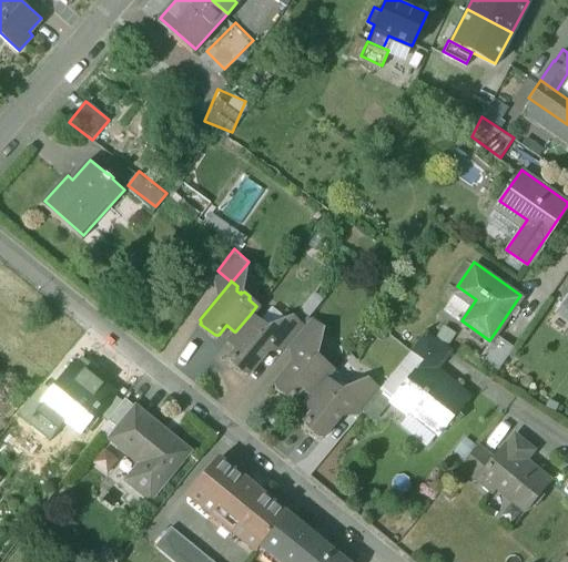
[(567,290),(556,307),(567,316),(567,290)]
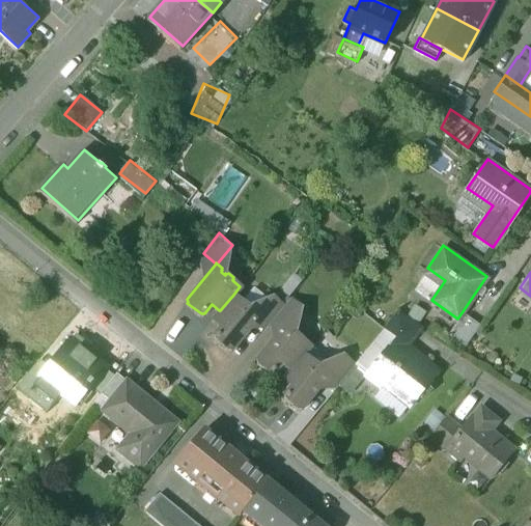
[(275,293),(259,311),(261,312),(259,314),(270,323),(275,316),(276,316),(287,302),(286,301),(275,293)]
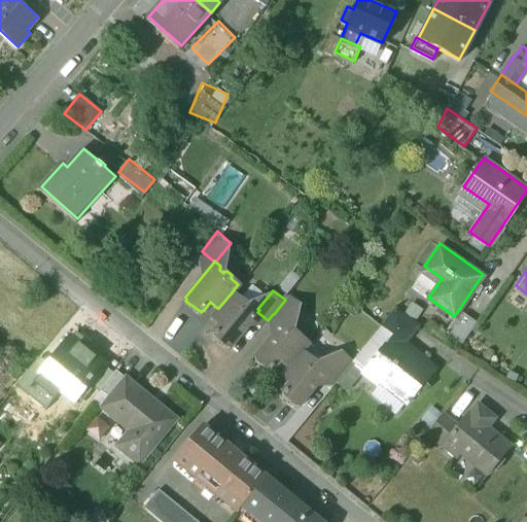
[(232,292),(218,308),(217,308),(211,315),(220,322),(212,332),(213,335),(213,336),(226,346),(230,345),(230,346),(257,312),(259,310),(257,309),(254,306),(253,306),(251,307),(251,306),(250,307),(247,305),(248,304),(247,303),(247,301),(243,297),(242,297),(241,298),(240,298),(239,299),(232,292)]
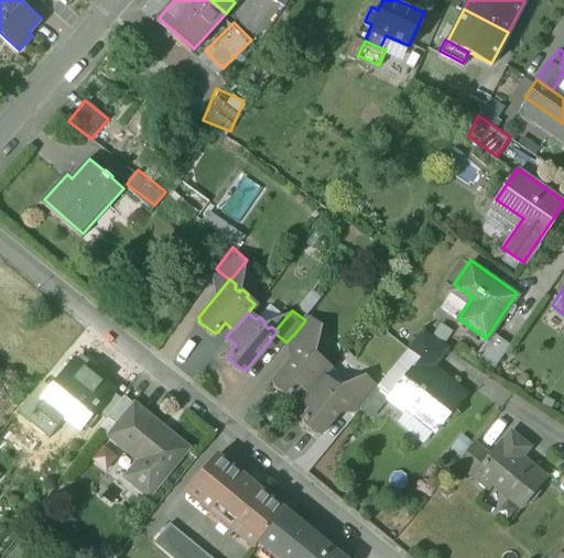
[(322,323),(310,313),(304,319),(305,320),(293,336),(303,345),(304,342),(305,342),(322,323)]
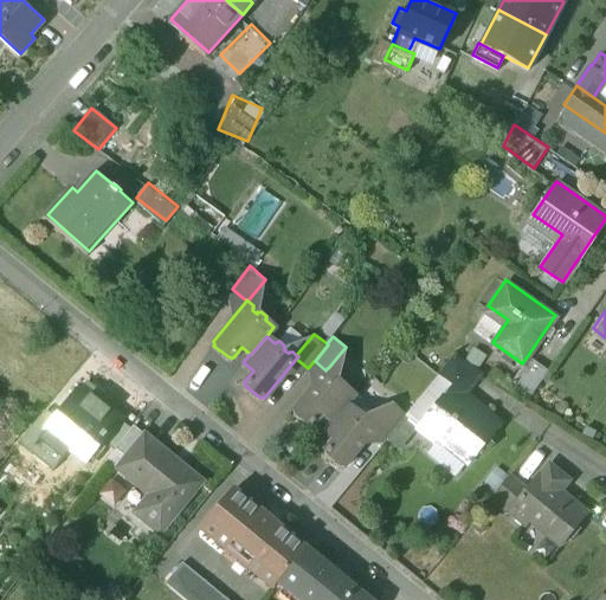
[(481,372),(453,354),(439,372),(451,382),(451,381),(464,392),(481,372)]
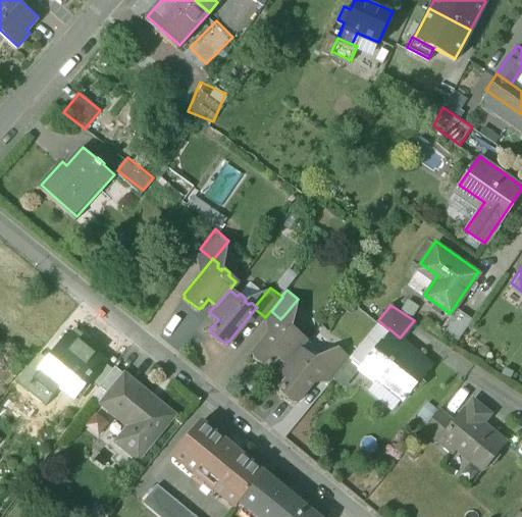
[(472,317),(455,306),(450,313),(440,325),(458,338),(472,317)]
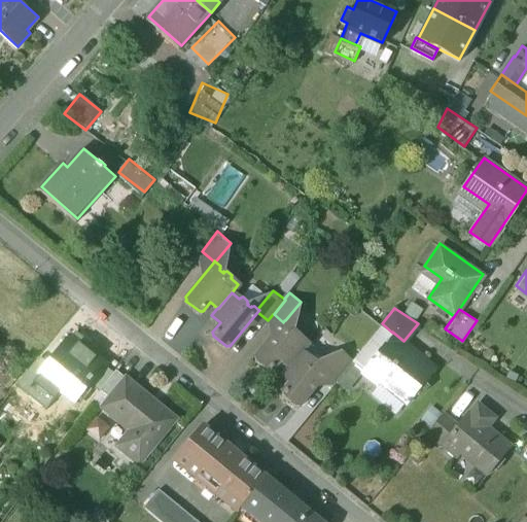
[(285,320),(284,320),(283,322),(255,355),(255,359),(268,370),(269,369),(272,369),(280,359),(287,367),(288,367),(301,351),(302,352),(308,344),(301,338),(301,337),(301,336),(301,334),(296,331),(293,331),(292,332),(289,328),(289,327),(289,324),(285,320)]
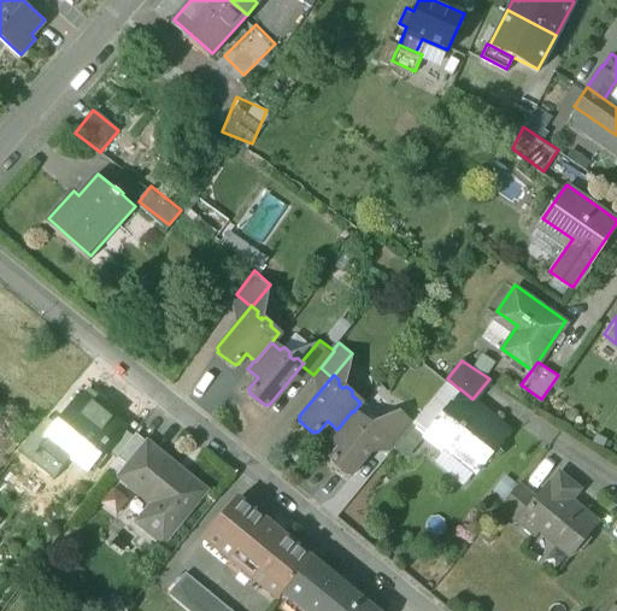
[(472,399),(459,388),(459,389),(423,433),(441,447),(450,438),(480,464),(509,430),(472,399)]
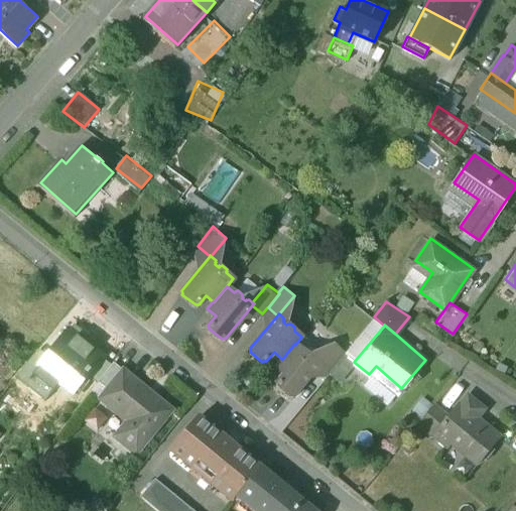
[(80,339),(68,330),(49,352),(47,354),(65,368),(61,372),(78,385),(93,367),(91,366),(102,352),(83,336),(80,339)]
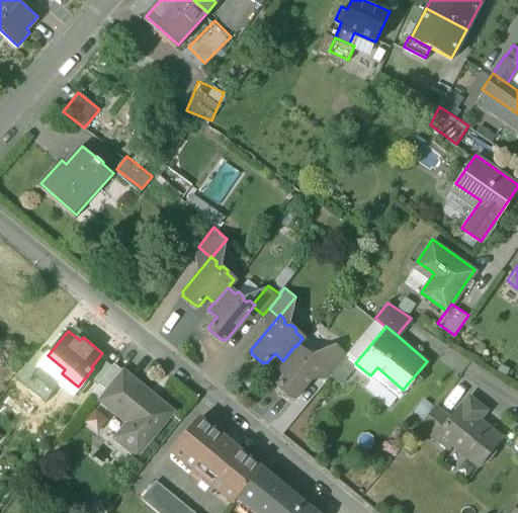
[(336,343),(320,362),(322,363),(321,365),(330,373),(347,353),(336,343)]
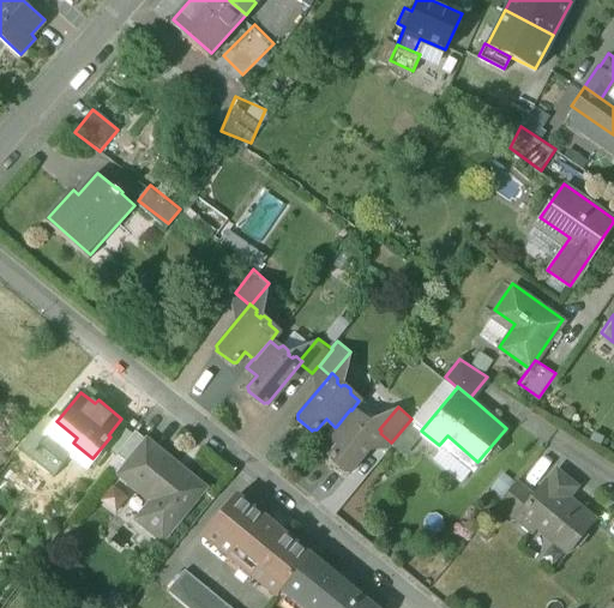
[(351,410),(350,409),(336,427),(335,427),(326,437),(337,445),(329,455),(329,458),(344,471),(344,470),(349,470),(380,433),(381,431),(379,429),(375,426),(372,426),(372,427),(367,423),(368,422),(367,419),(363,415),(362,415),(360,416),(359,416),(351,410)]
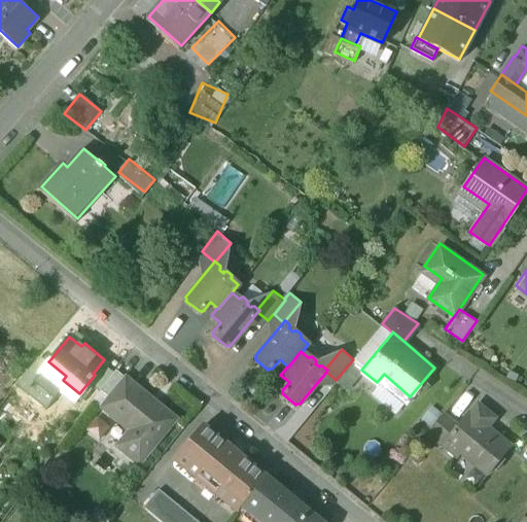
[(41,352),(23,375),(32,382),(48,361),(50,359),(41,352)]
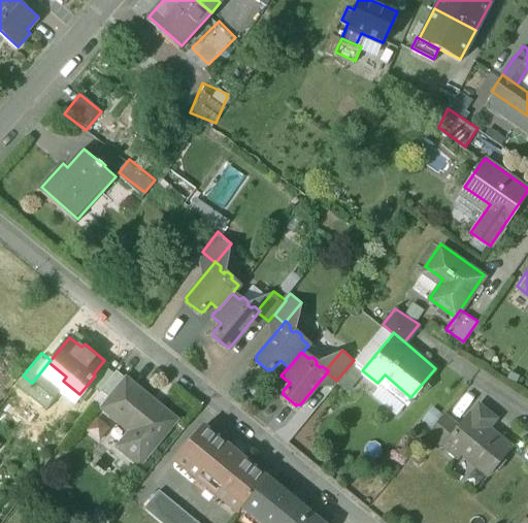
[(119,368),(102,388),(111,396),(112,396),(129,377),(119,368)]
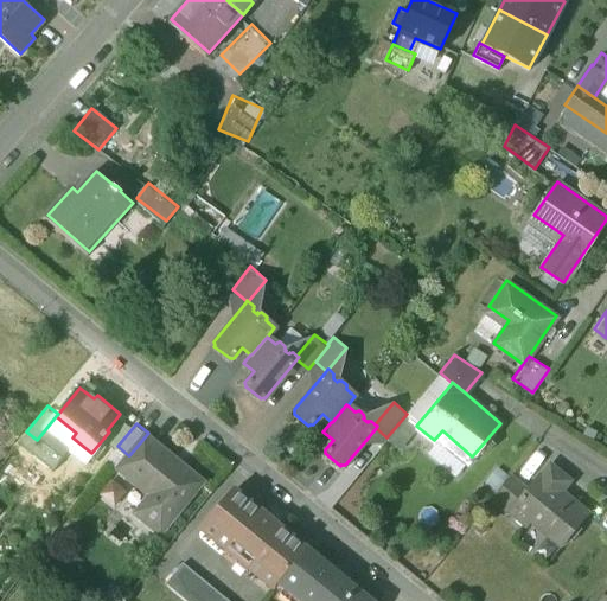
[(204,479),(148,433),(129,455),(128,455),(120,465),(157,496),(142,513),(161,529),(204,479)]
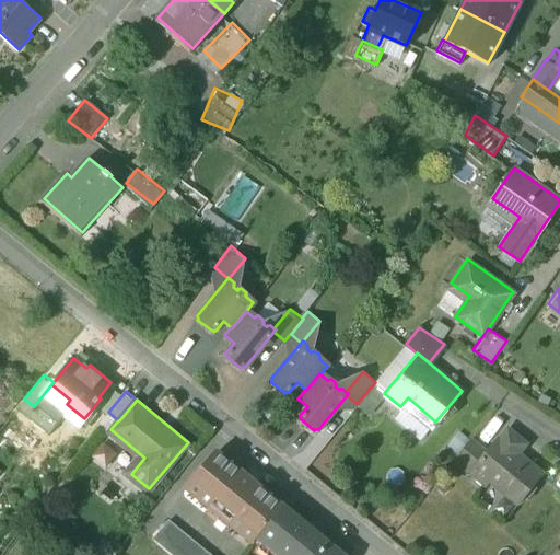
[(506,428),(498,438),(497,438),(486,451),(469,471),(486,485),(491,477),(520,501),(541,474),(517,454),(526,443),(506,428)]
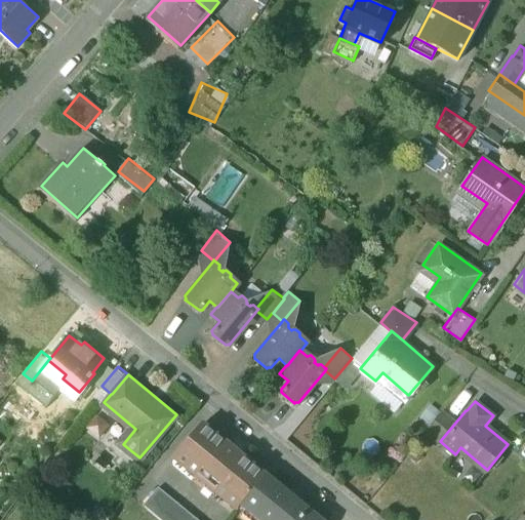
[(455,423),(441,410),(426,430),(440,441),(455,423)]
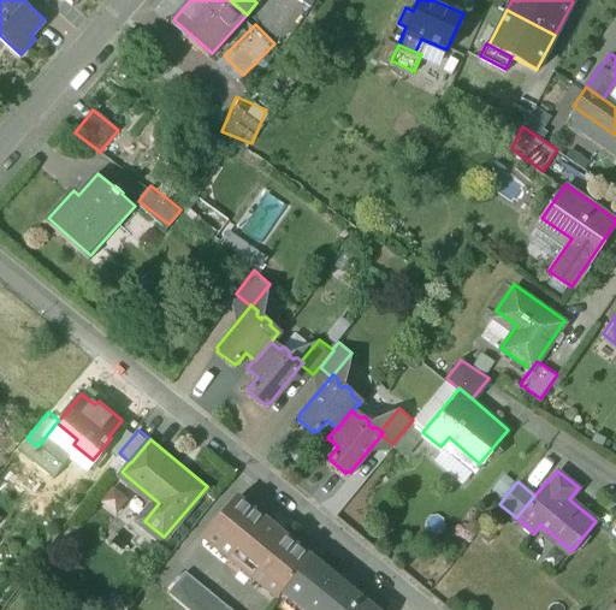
[(270,519),(240,493),(207,532),(282,594),(284,591),(313,555),(283,529),(284,527),(272,516),(270,519)]
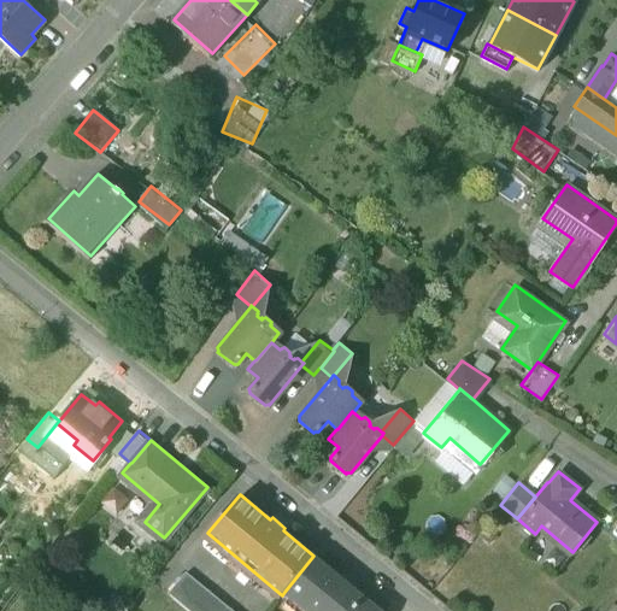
[(382,610),(315,554),(313,556),(285,592),(307,610),(382,610)]
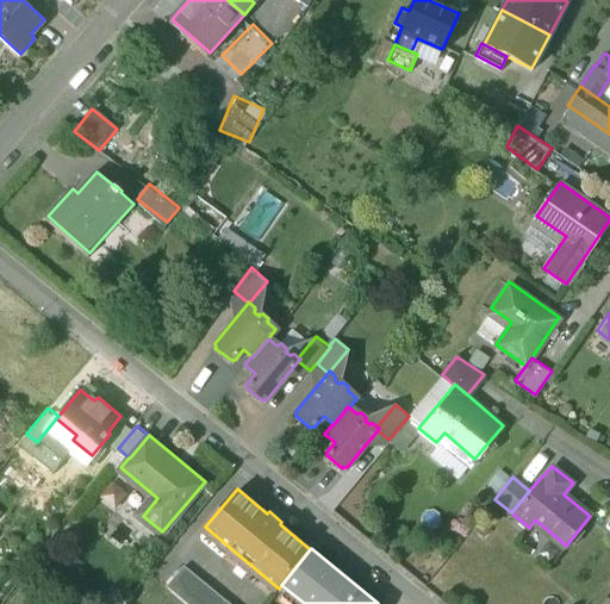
[(238,603),(186,560),(168,583),(192,603),(238,603)]
